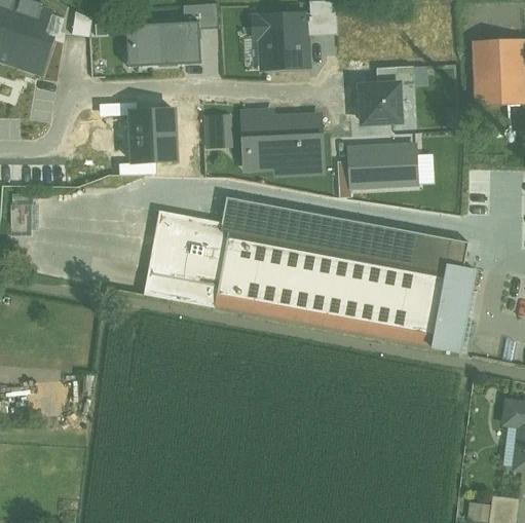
[(0,60),(41,74),(53,38),(43,35),(51,10),(41,6),(42,3),(33,0),(22,0),(0,0),(0,60)]
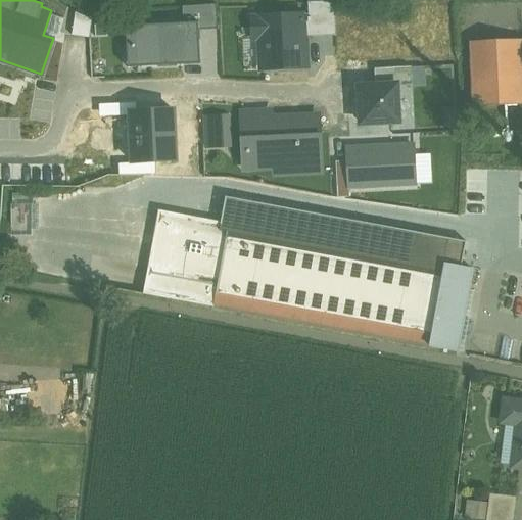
[(303,34),(334,33),(333,2),(323,0),(306,0),(306,13),(302,13),(303,34)]
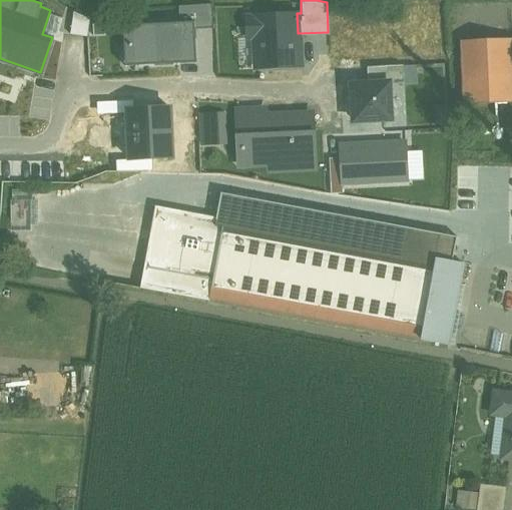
[(298,33),(297,13),(253,15),(253,17),(247,17),(248,34),(256,34),(257,65),(299,63),(298,33)]
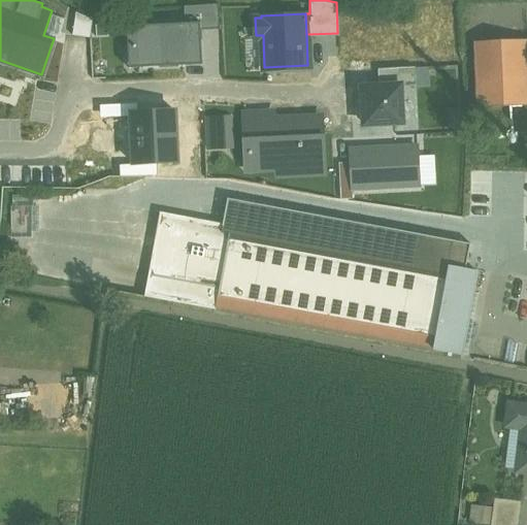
[(127,68),(201,63),(198,21),(124,26),(127,68)]
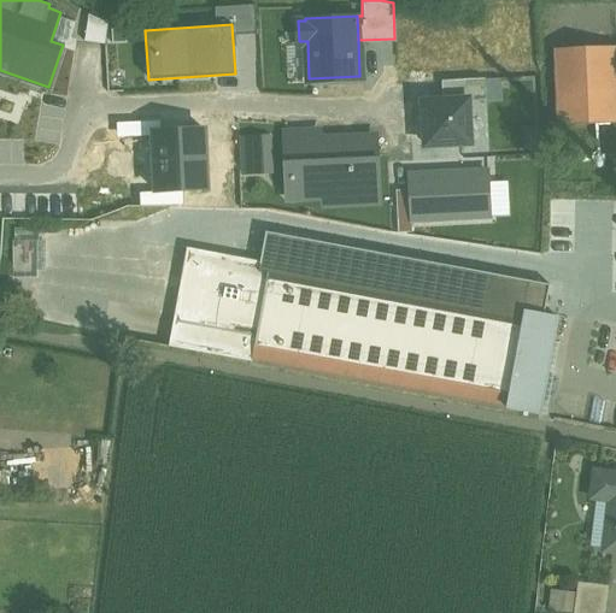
[(615,43),(555,47),(558,123),(615,121),(615,43)]
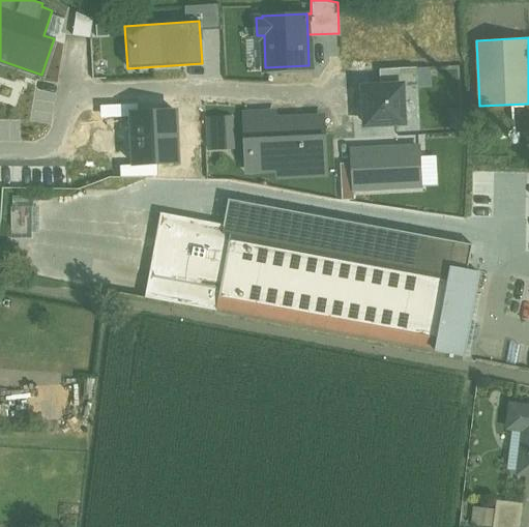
[(400,85),(364,87),(366,121),(402,119),(400,85)]
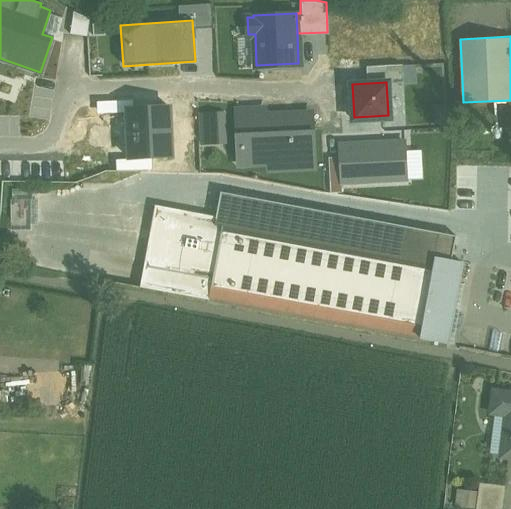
[(169,103),(122,106),(124,132),(171,129),(169,103)]
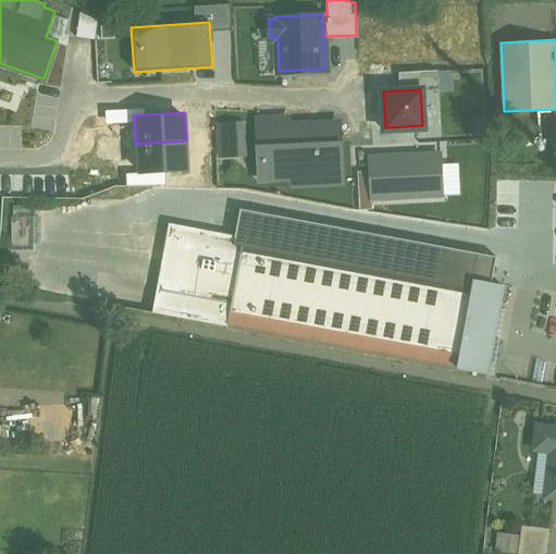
[(291,185),(343,182),(340,120),(292,122),(291,117),(256,119),(258,179),(289,177),(291,185)]
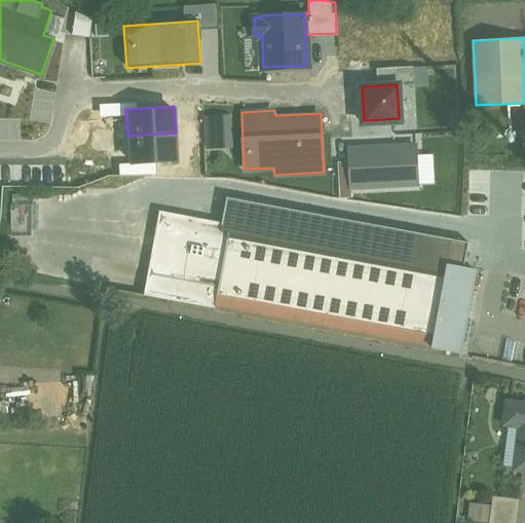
[(176,133),(127,136),(129,161),(129,162),(153,161),(177,159),(176,133)]
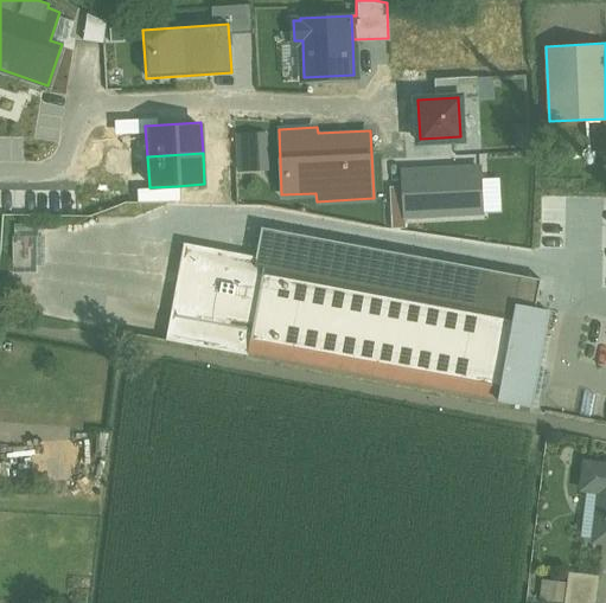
[(404,218),(482,213),(478,164),(402,167),(402,185),(404,218)]
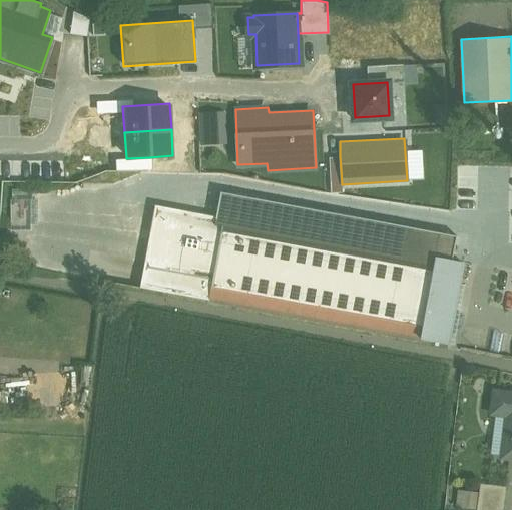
[(342,184),(340,156),(327,157),(329,191),(342,191),(342,184)]
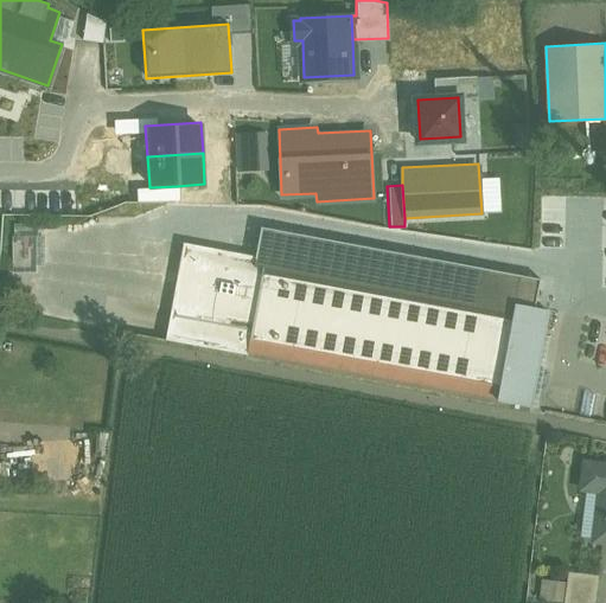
[(12,244),(38,243),(37,223),(11,224),(12,244)]
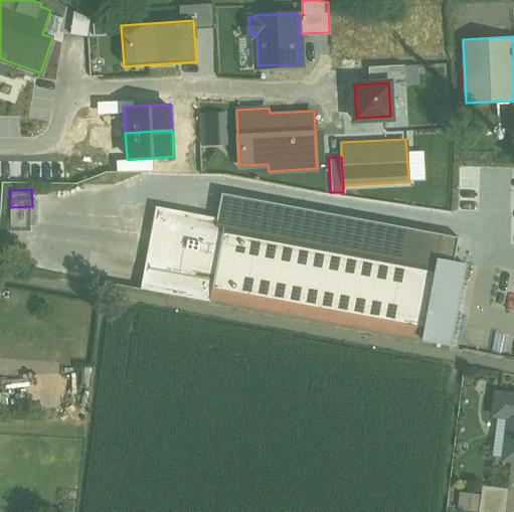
[(465,262),(156,205),(141,288),(450,344),(465,262)]
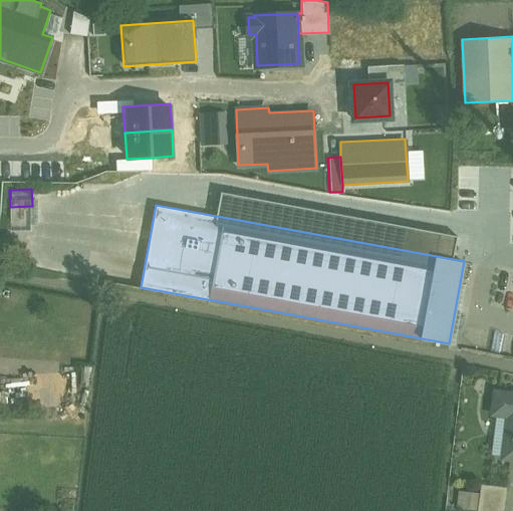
[(512,394),(496,392),(494,413),(509,415),(507,436),(512,437),(510,456),(504,455),(504,457),(512,458),(512,394)]
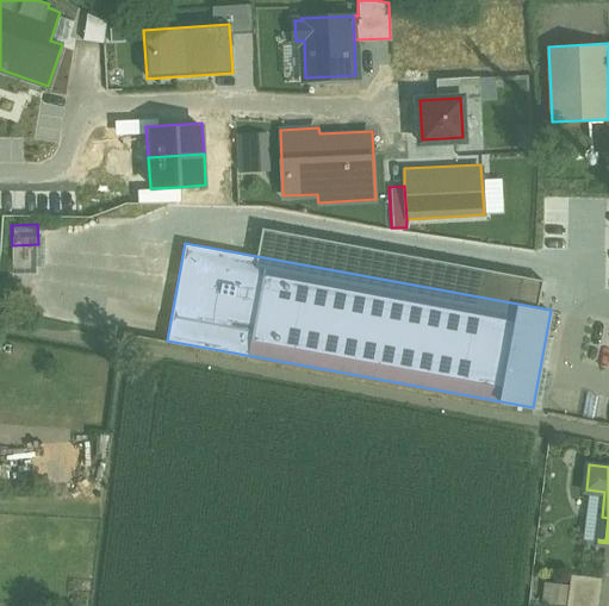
[(598,605),(603,578),(572,574),(566,605),(598,605)]
